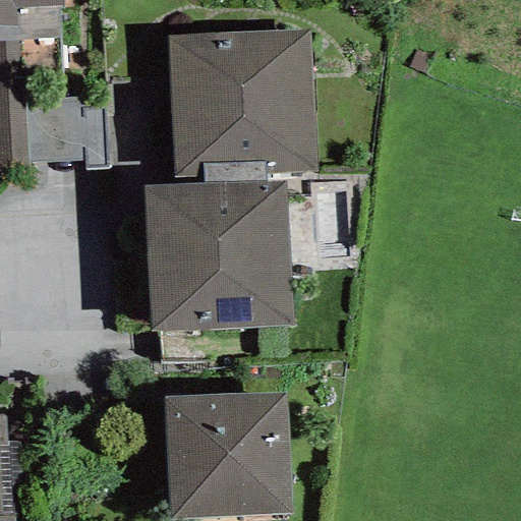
[(63,100),(59,39),(58,9),(62,9),(61,0),(0,0),(0,179),(30,178),(30,163),(26,102),(63,100)]
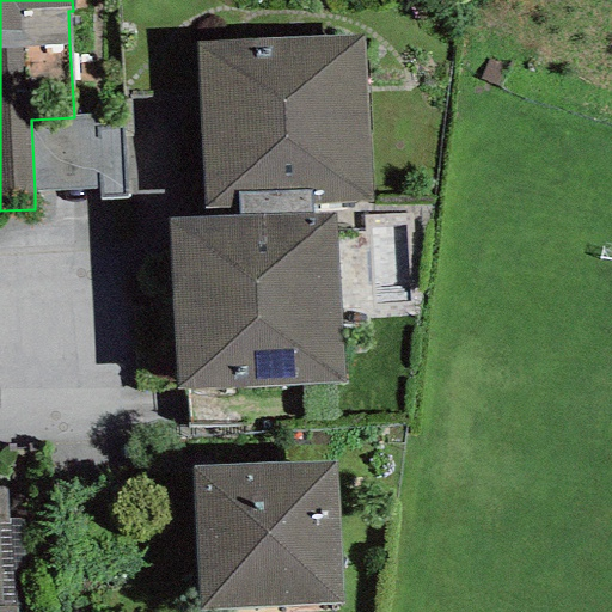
[(311,203),(369,201),(362,36),(197,43),(203,208),(239,207),(238,216),(312,215),(311,203)]
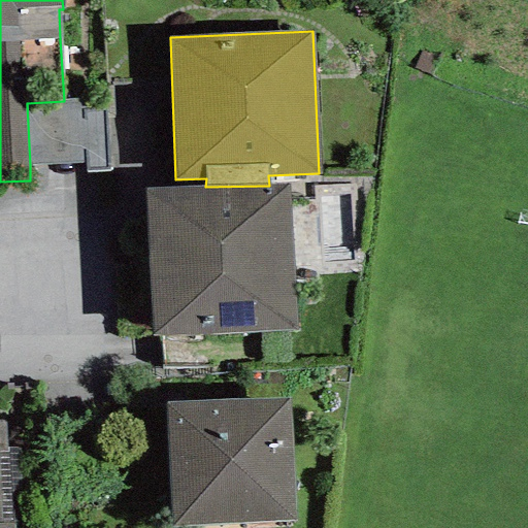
[(87,171),(107,170),(105,108),(80,109),(79,100),(64,101),(27,103),(30,165),(86,162),(87,171)]
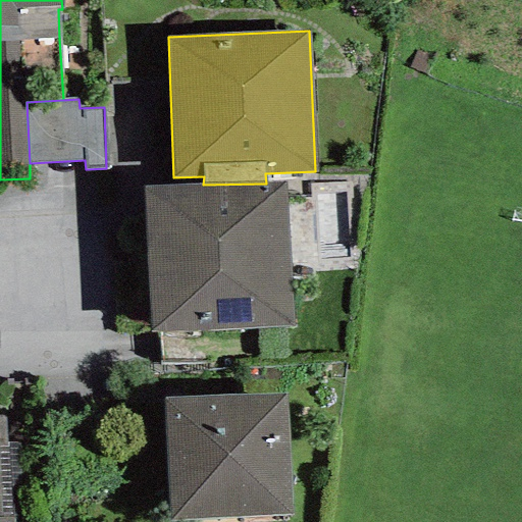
[(203,185),(142,186),(150,331),(292,326),(284,183),(266,184),(203,185)]
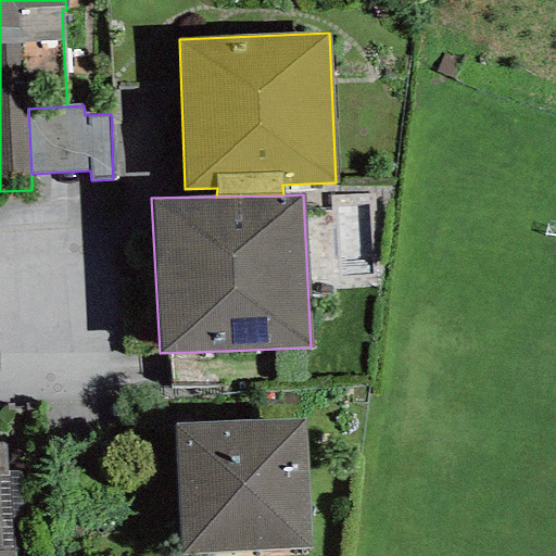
[(304,421),(174,424),(180,554),(310,548),(304,421)]
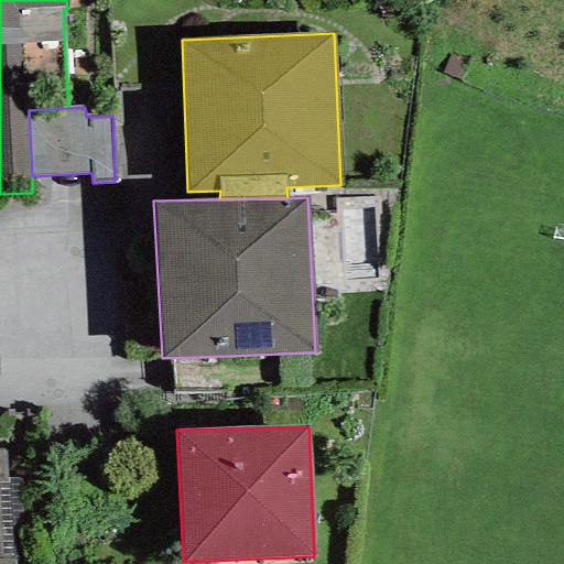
[(0,563),(13,563),(7,449),(0,449),(0,563)]
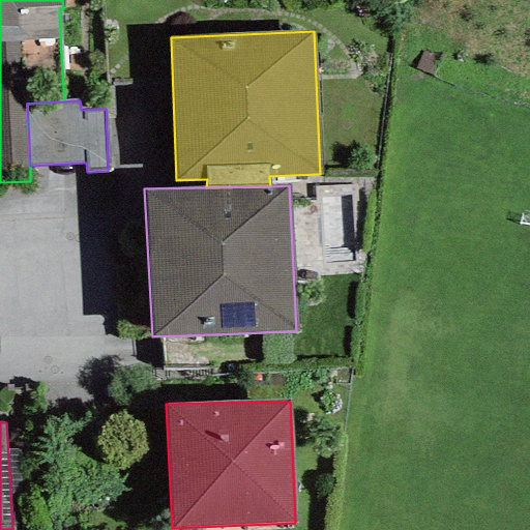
All buildings are outlined.
